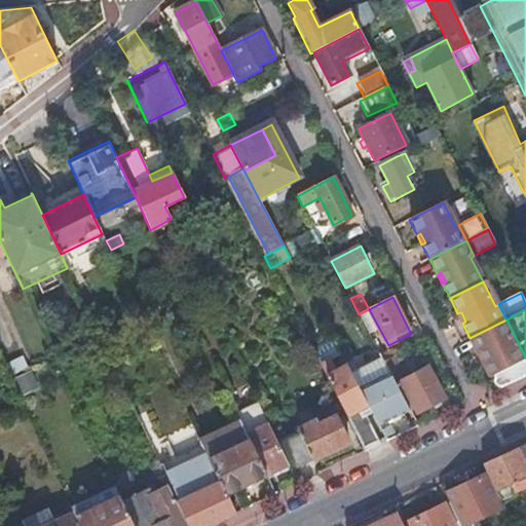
[(457,313),(462,323),(465,322),(461,312),(457,313)]
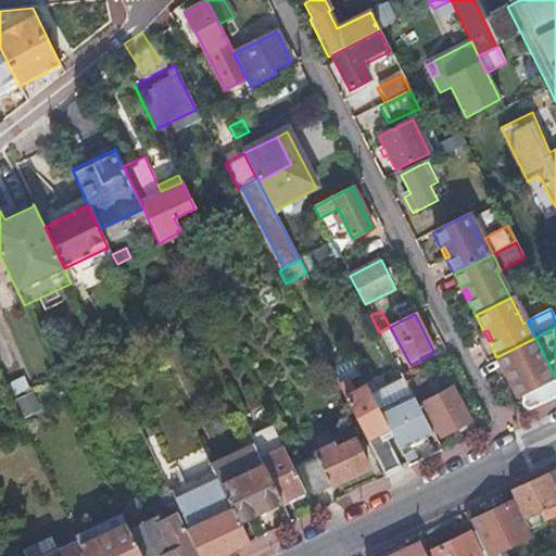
[(555,397),(555,378),(535,338),(496,357),(505,374),(508,371),(514,381),(509,383),(518,399),(520,397),(521,401),(521,402),(521,403),(520,404),(521,406),(521,407),(522,408),(523,409),(525,409),(526,411),(528,412),(529,412),(530,411),(531,411),(555,397)]
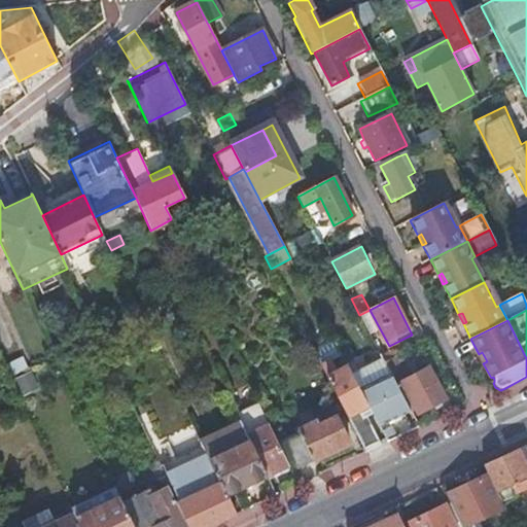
[(334,341),(313,352),(320,367),(329,363),(342,356),(334,341)]
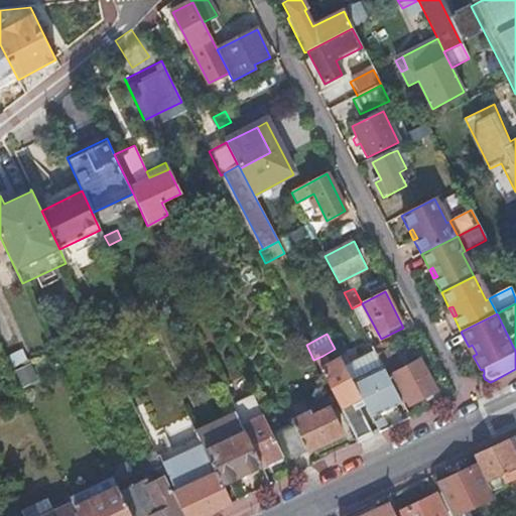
[(377,356),(388,350),(385,344),(373,349),(375,352),(377,356)]
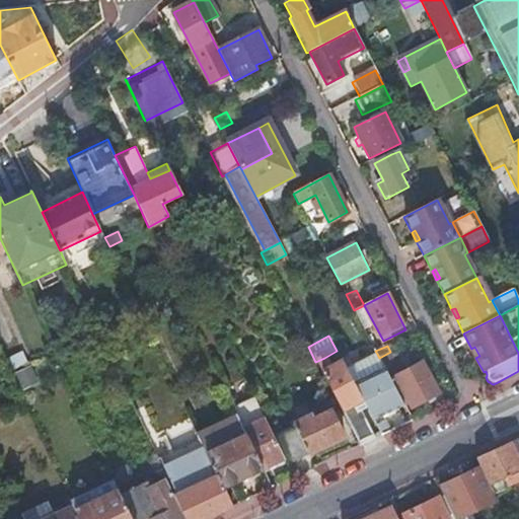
[(471,349),(475,358),(479,356),(474,347),(471,349)]
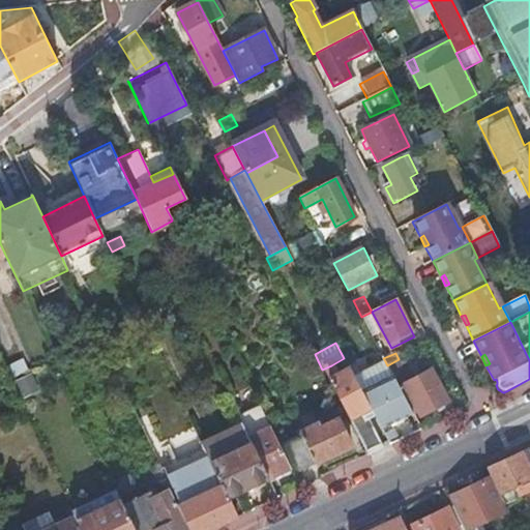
[(406,374),(399,359),(387,365),(412,413),(417,411),(420,417),(447,403),(432,373),(409,383),(405,375),(406,374)]
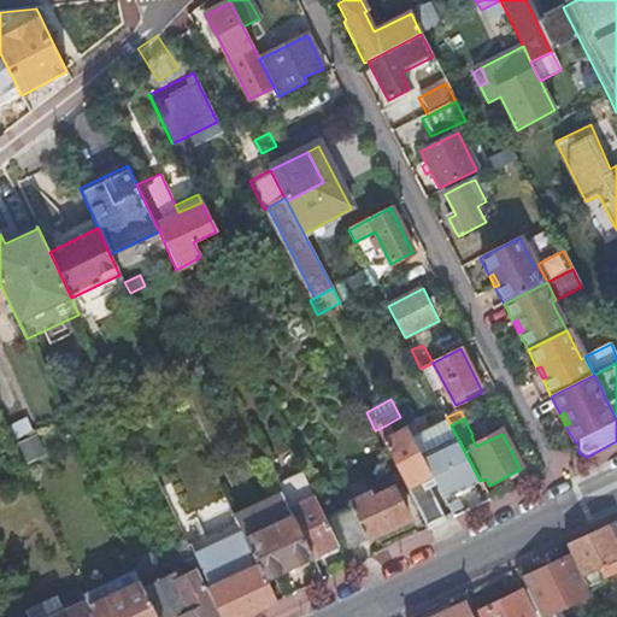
[(27,419),(5,430),(10,441),(33,430),(27,419)]
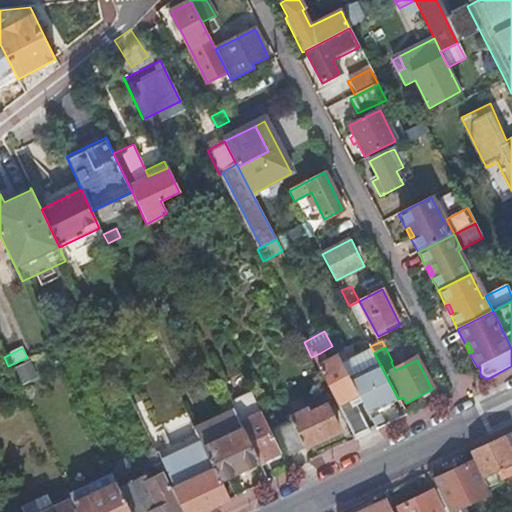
[(372,349),(341,363),(362,402),(362,403),(368,415),(383,408),(398,400),(398,399),(374,353),(372,349)]
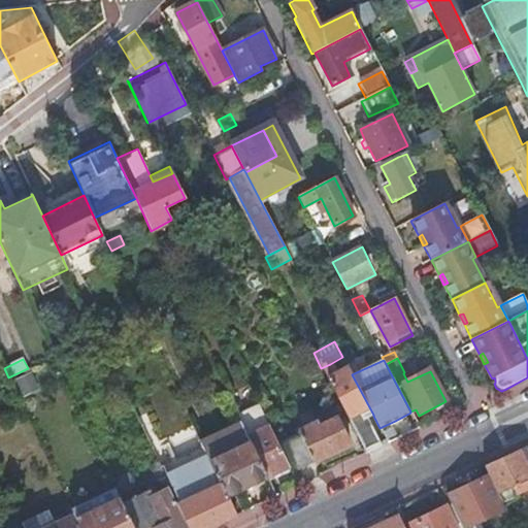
[(373,415),(352,374),(349,368),(336,374),(330,364),(321,368),(365,455),(381,448),(368,423),(367,419),(373,416),(373,415)]
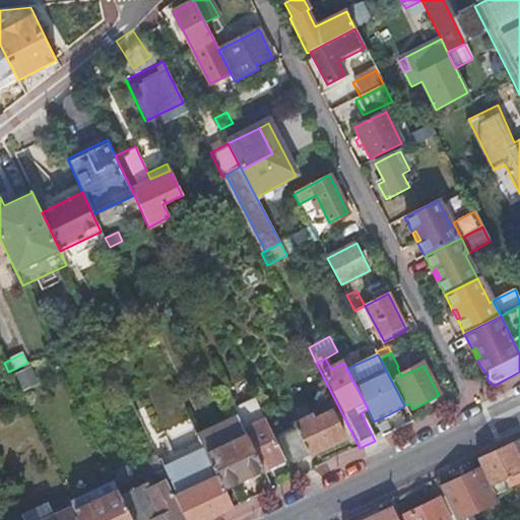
[(237,413),(225,390),(215,395),(226,417),(237,413)]
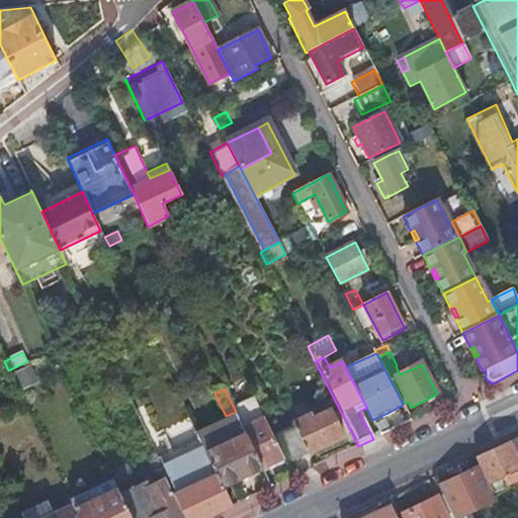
[(290,461),(342,437),(328,410),(310,418),(308,414),(290,422),(293,428),(278,435),(290,461)]
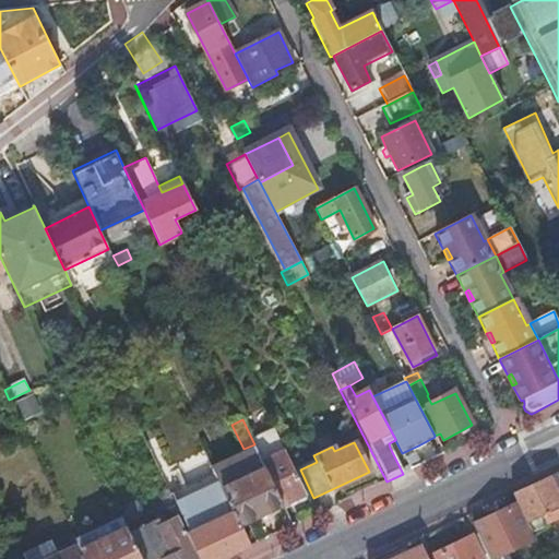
[(256,449),(212,470),(214,475),(233,514),(238,525),(261,515),(283,504),(263,463),(256,449)]
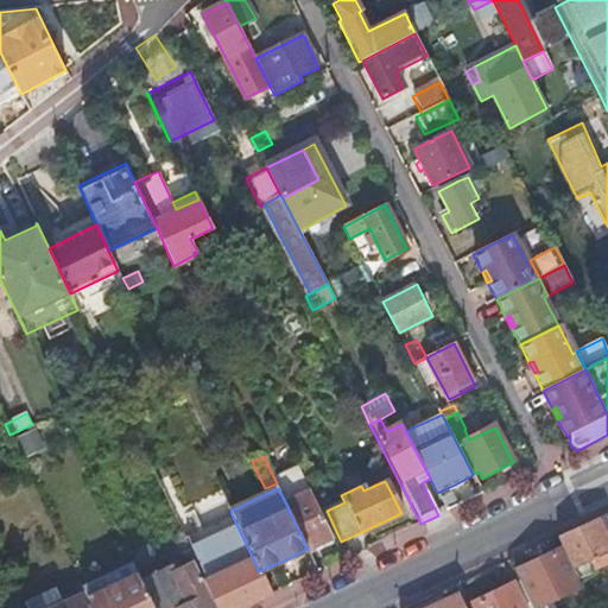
[(333,538),(310,492),(286,504),(308,549),(333,538)]
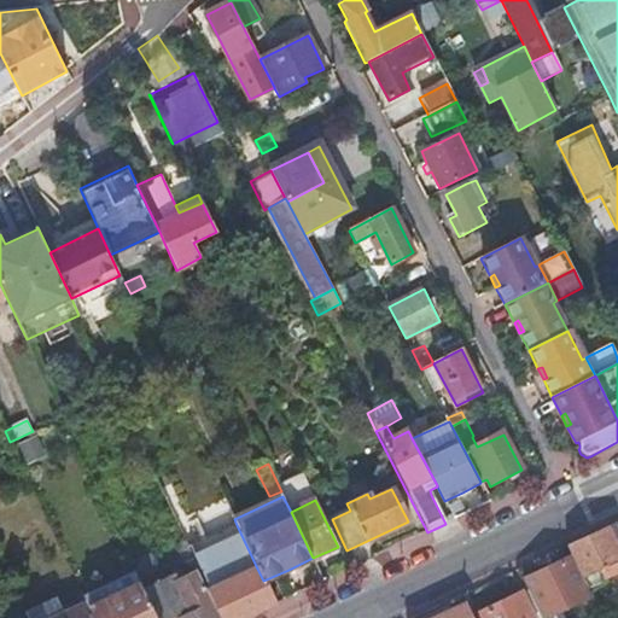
[(257,569),(237,525),(188,547),(197,567),(199,571),(209,592),(221,617),(244,617),(274,605),(263,581),(257,569)]
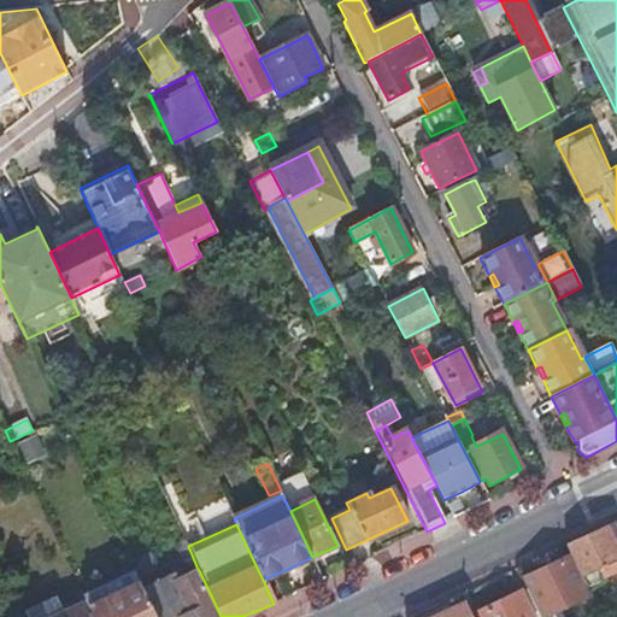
[(616,571),(616,550),(606,527),(566,546),(571,556),(582,579),(599,571),(603,579),(616,571)]
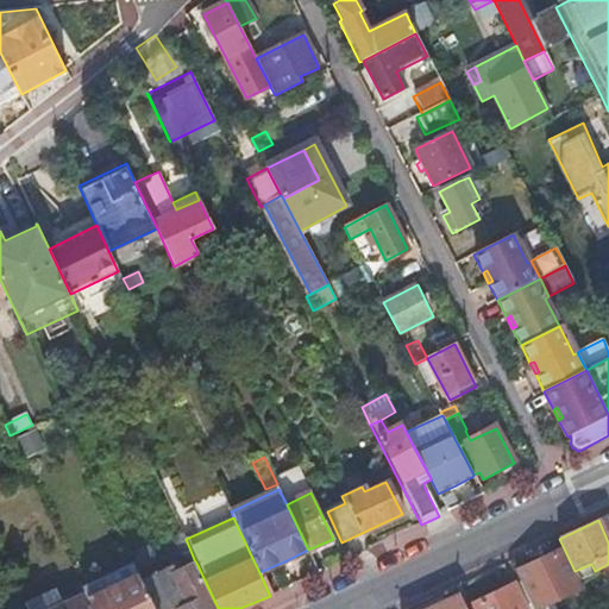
[(186,539),(183,535),(175,539),(184,558),(189,562),(194,559),(186,539)]
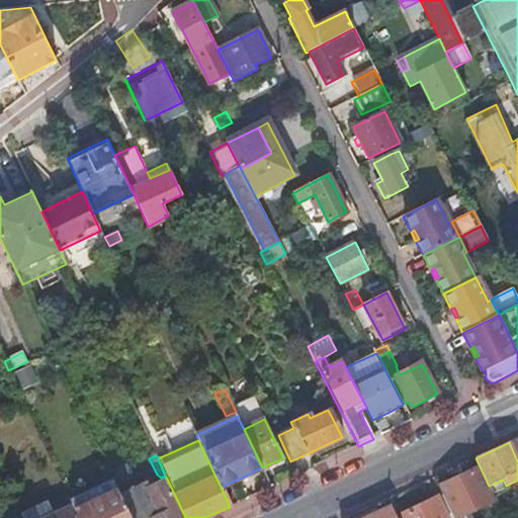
[(452,517),(457,517),(496,500),(489,486),(480,466),(438,487),(447,506),(452,517)]
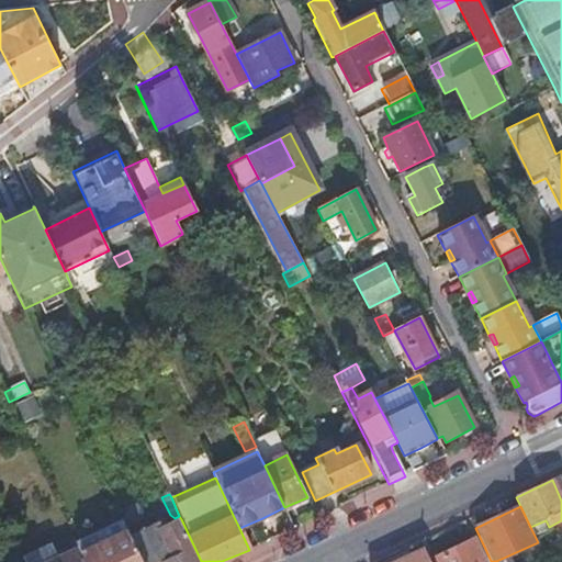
[(201,561),(190,538),(181,519),(163,527),(160,521),(131,536),(142,561),(201,561)]
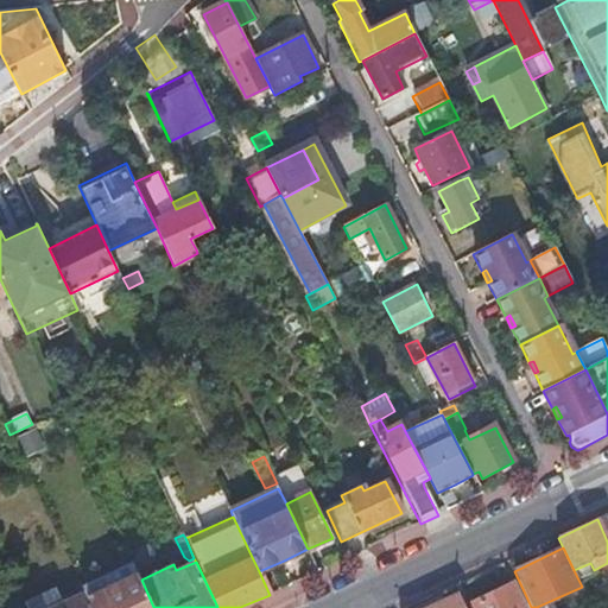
[(139,575),(133,564),(82,588),(84,594),(87,596),(93,594),(94,596),(139,575)]
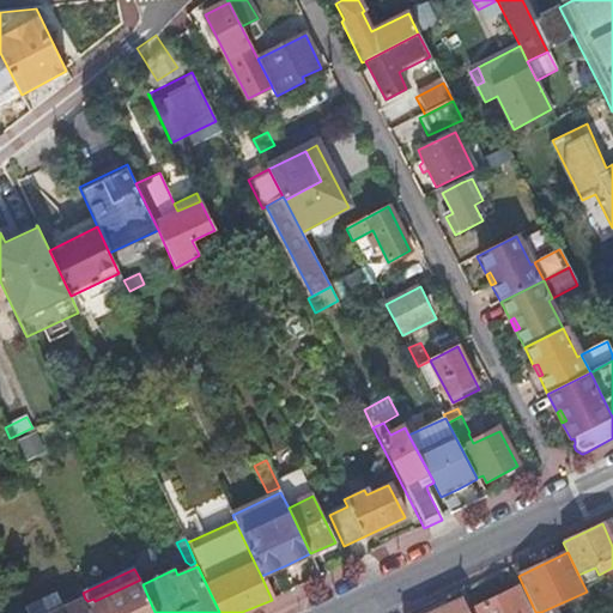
[(155,612),(143,584),(140,580),(95,601),(93,599),(87,601),(92,612),(155,612)]
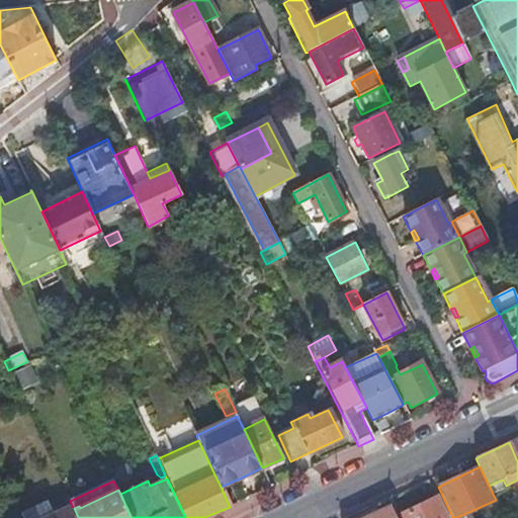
[(447,517),(442,508),(438,499),(402,516),(403,517),(447,517)]
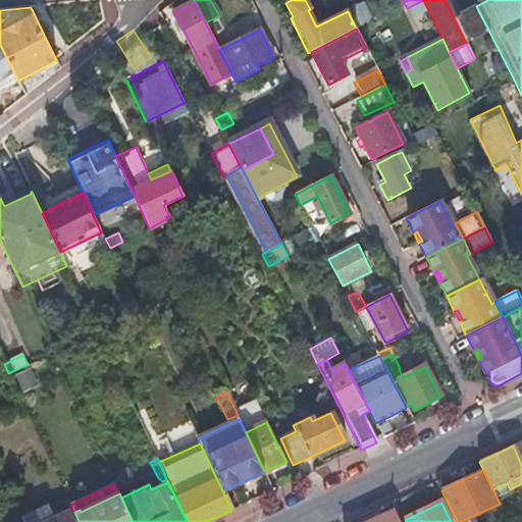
[(46,521),(72,510),(70,505),(70,504),(32,521),(46,521)]
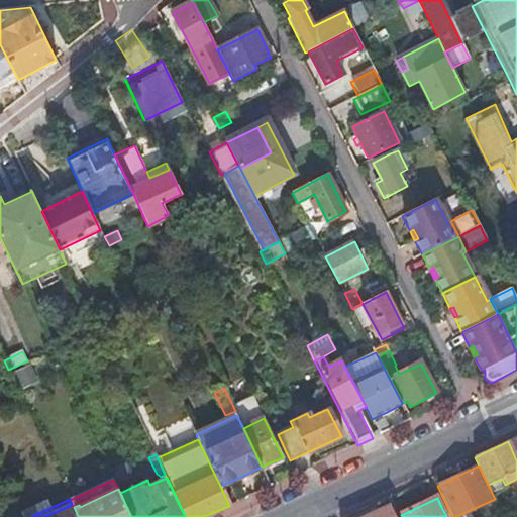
[(78,516),(74,507),(72,505),(45,516),(78,516)]
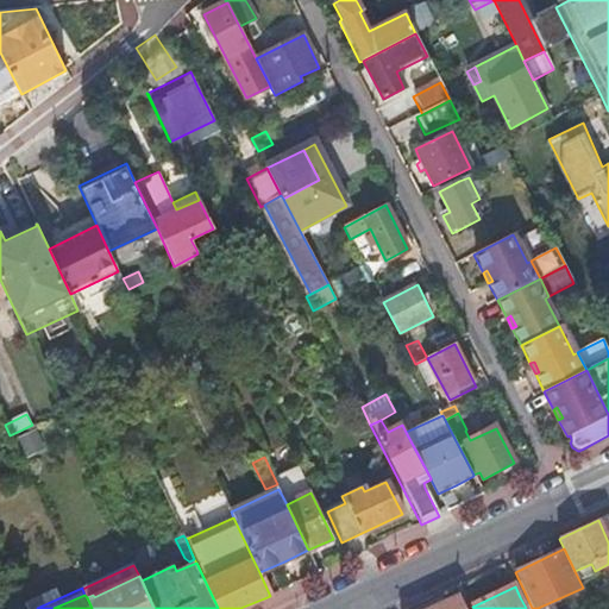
[(526,608),(532,608),(526,595),(520,597),(526,608)]
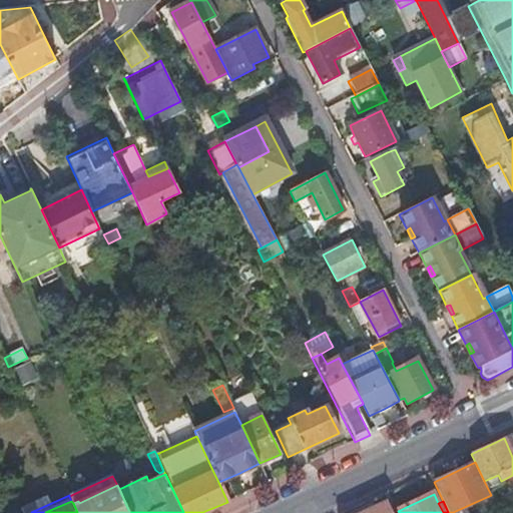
[(393,512),(388,502),(363,512),(393,512)]
